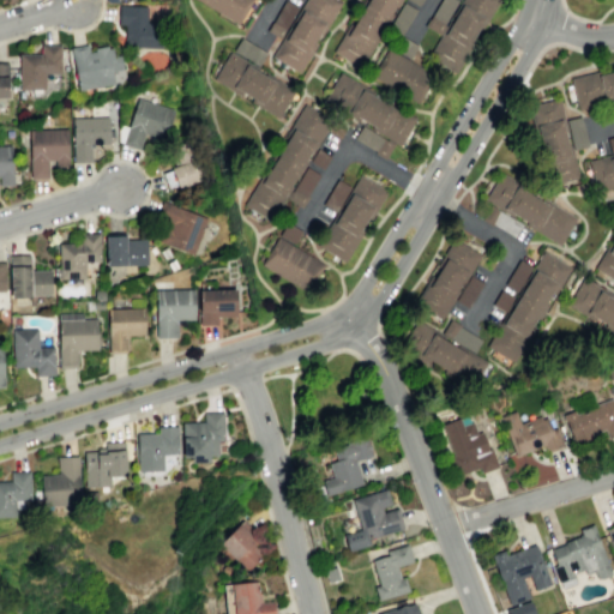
[(196,0),(251,0),(236,24),(196,0)]
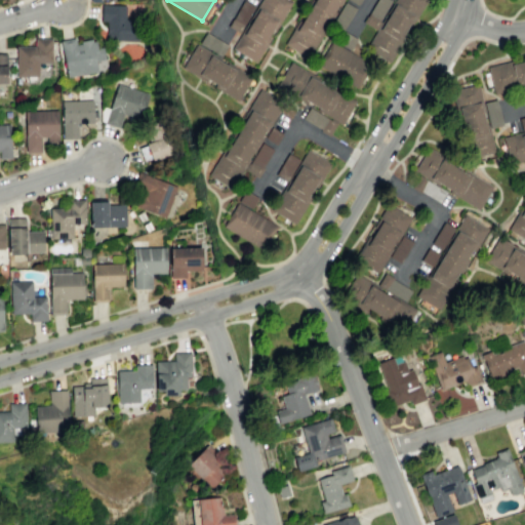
[(242,0),(228,26),(239,32),(253,5),(243,0),(242,0)]
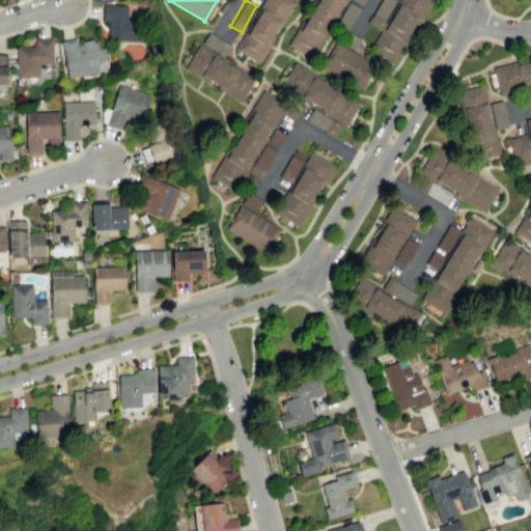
[(257,63),(233,49),(262,0),(292,0),(295,1),(257,63)]
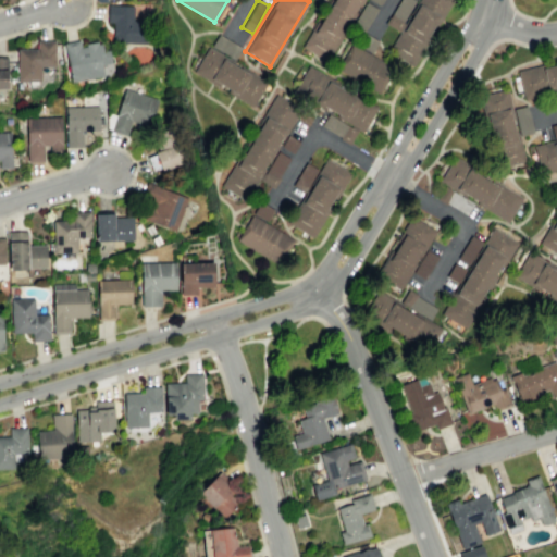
[(301,42),(326,0),(359,0),(326,57),(301,42)]
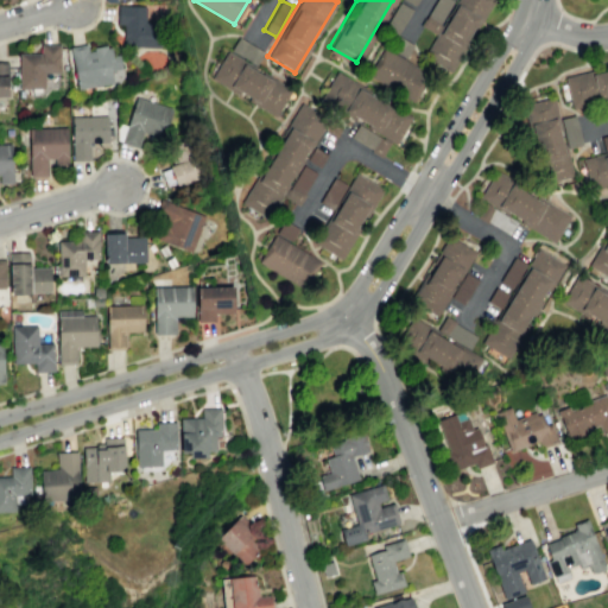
[(424,55),(455,0),(492,0),(453,70),(424,55)]
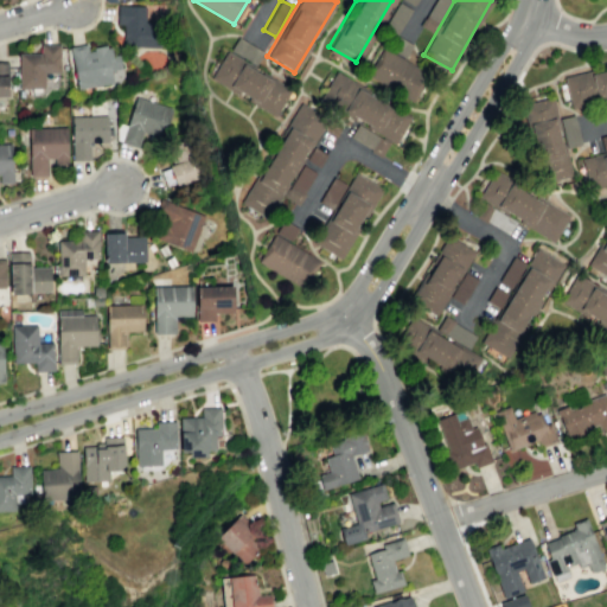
[(398,30),(409,8),(397,2),(387,24),(398,30)]
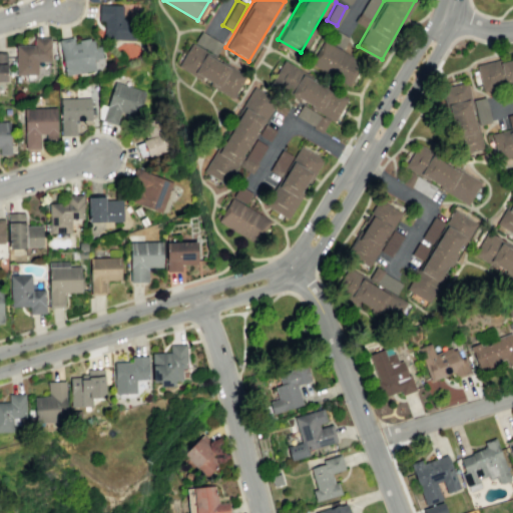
[(99,4),(122,5),(122,18),(135,19),(134,40),(103,39),(103,20),(98,20),(99,4)]
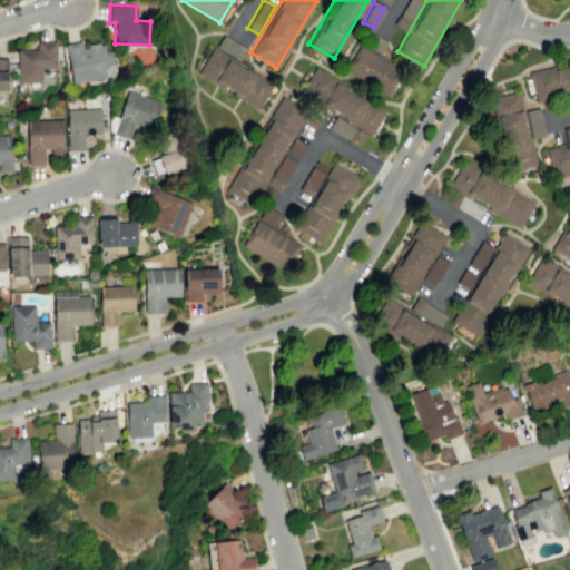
[(239,60),(246,48),(223,35),(216,47),(239,60)]
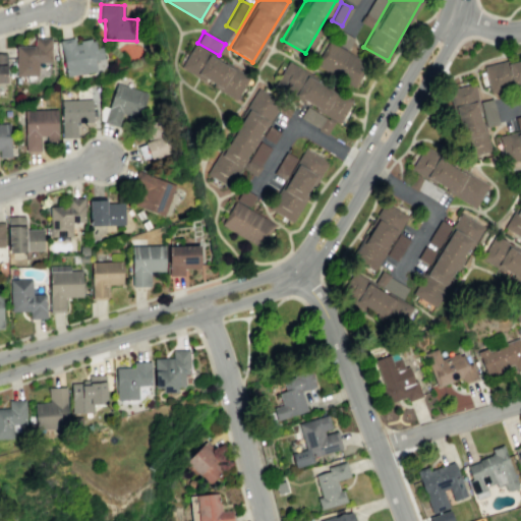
[(348,49),(352,37),(339,32),(335,44),(348,49)]
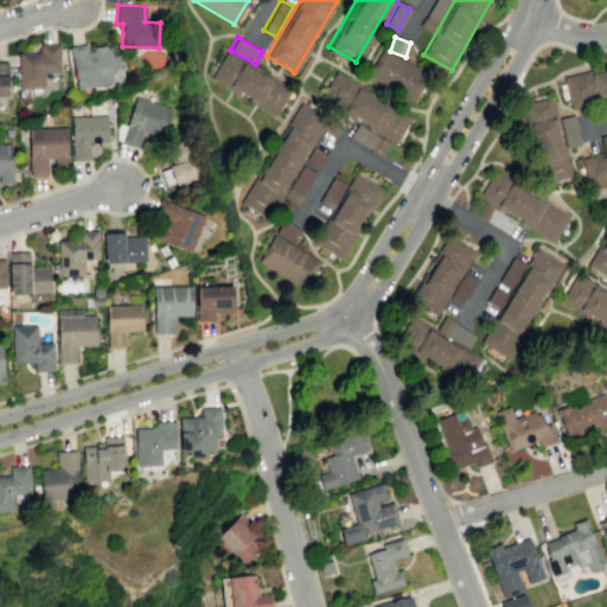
[(39,44),(59,44),(58,71),(43,72),(44,88),(18,89),(18,53),(39,53),(39,44)]
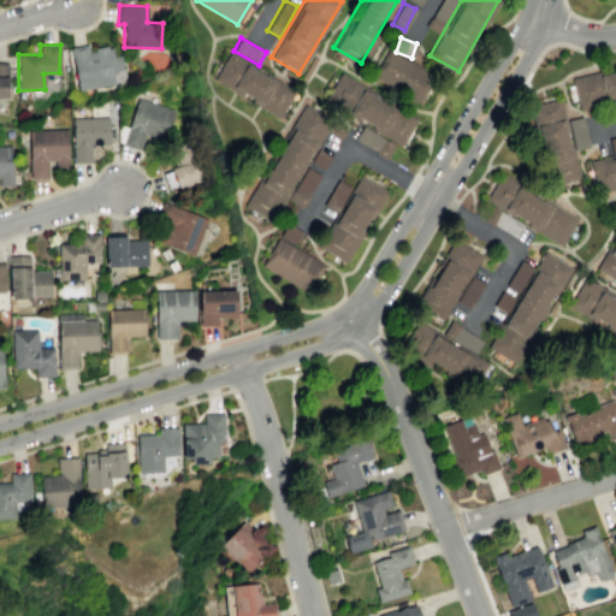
[(69,47),(87,45),(88,52),(94,51),(94,48),(106,45),(107,48),(111,47),(113,55),(119,54),(123,69),(111,71),(113,83),(77,90),(69,47)]
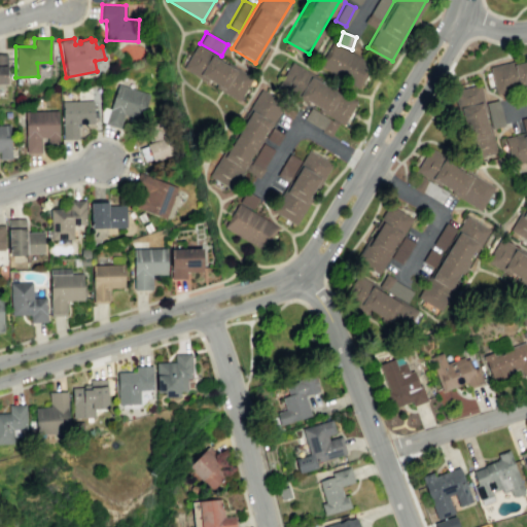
[(182,67),(197,43),(251,77),(237,101),(182,67)]
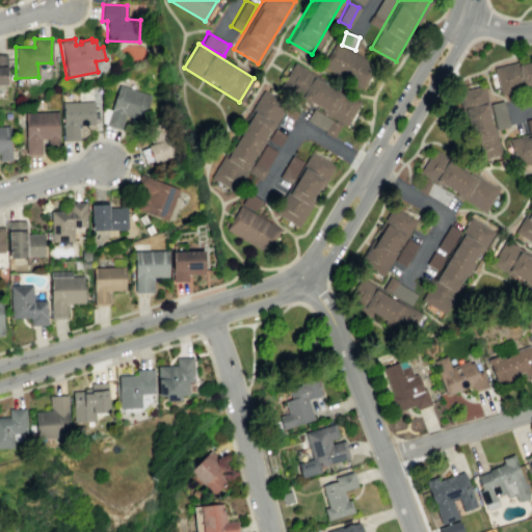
[(364,88),(375,61),(334,44),(321,70),(364,88)]
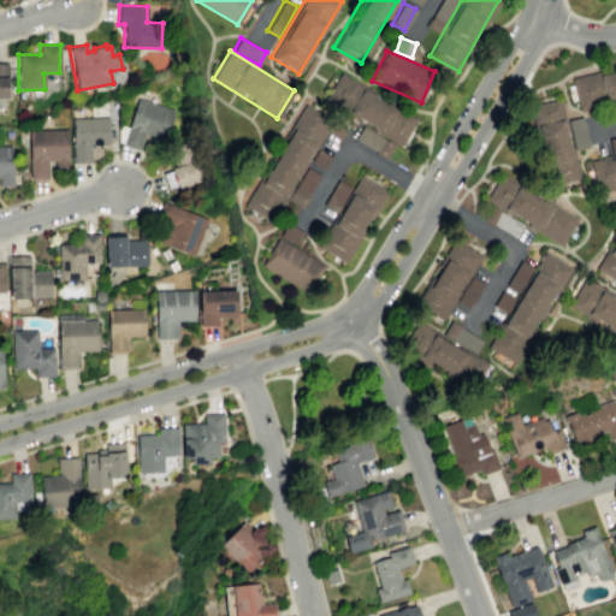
[(400,141),(324,96),(339,69),(416,113),(400,141)]
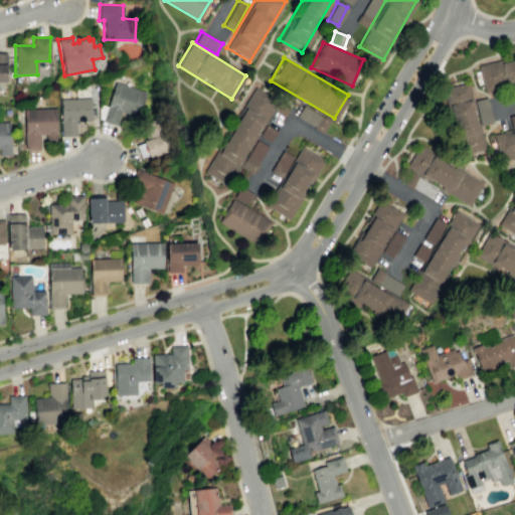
[(476,64),(500,58),(501,63),(514,59),(514,83),(484,93),(482,86),(476,88),(472,70),(477,68),(476,64)]
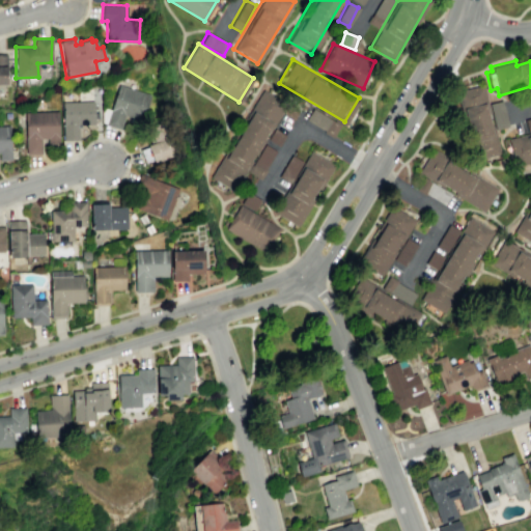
[(117,84),(150,94),(139,131),(127,127),(130,117),(123,115),(119,129),(105,124),(117,84)]
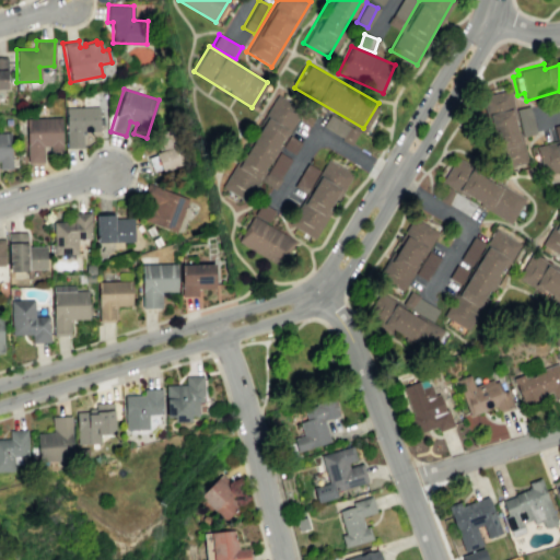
[(221,183),(277,91),(301,105),(245,197),(221,183)]
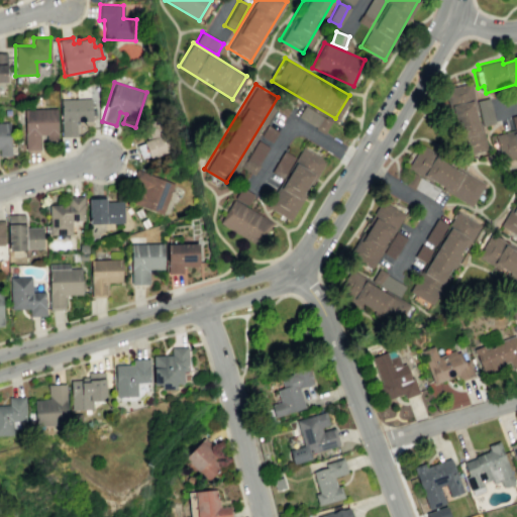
[(483,133),(488,151),(464,158),(459,139),(462,138),(456,114),(452,116),(446,92),(471,86),(478,110),(475,110),(481,134),(483,133)]
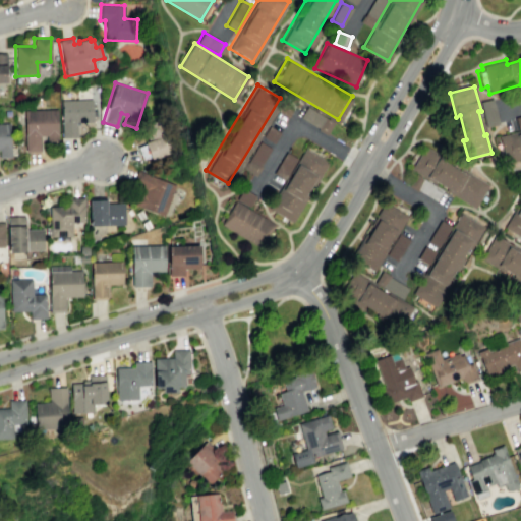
[(60,100),(92,99),(92,122),(79,122),(79,125),(75,125),(76,137),(61,137),(60,100)]
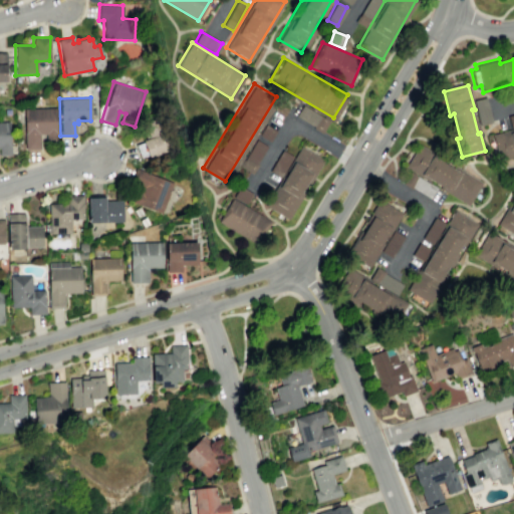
[(475,101),(486,98),(492,123),(481,126),(475,101)]
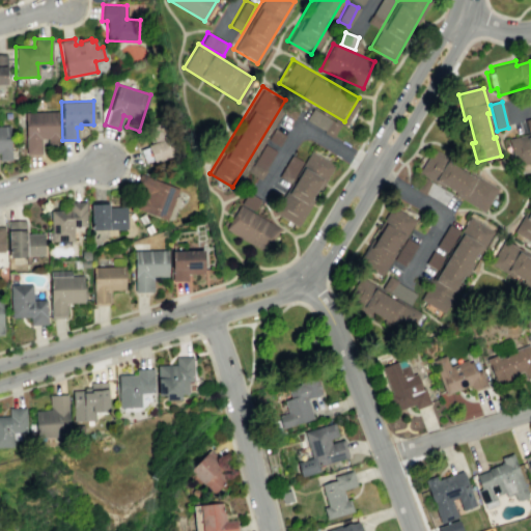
[(305,122),(334,134),(339,122),(310,110),(305,122)]
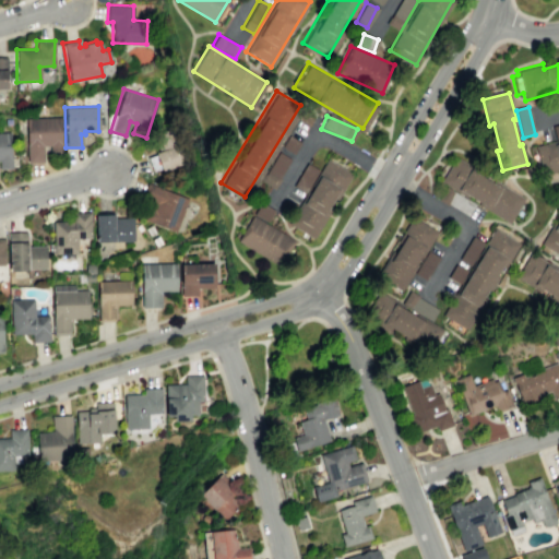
[(25,118),(60,117),(61,152),(49,152),(49,145),(43,146),(43,162),(26,163),(25,118)]
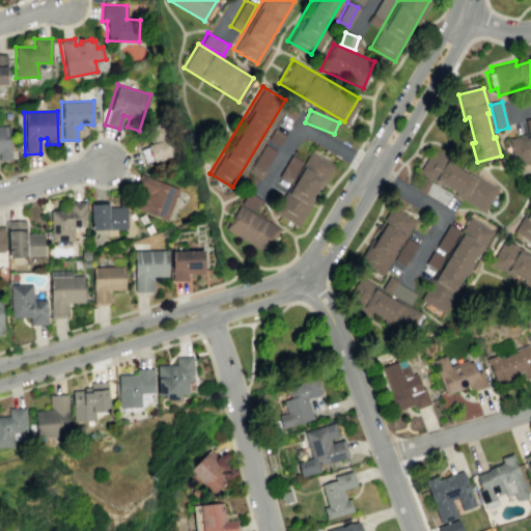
[(144,163),(152,160),(152,162),(176,154),(165,120),(144,128),(150,143),(146,145),(146,146),(139,149),(144,163)]
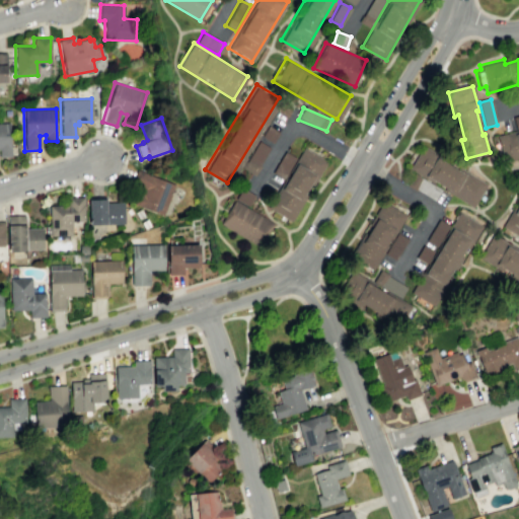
[(0,123),(8,123),(10,156),(0,156),(0,123)]
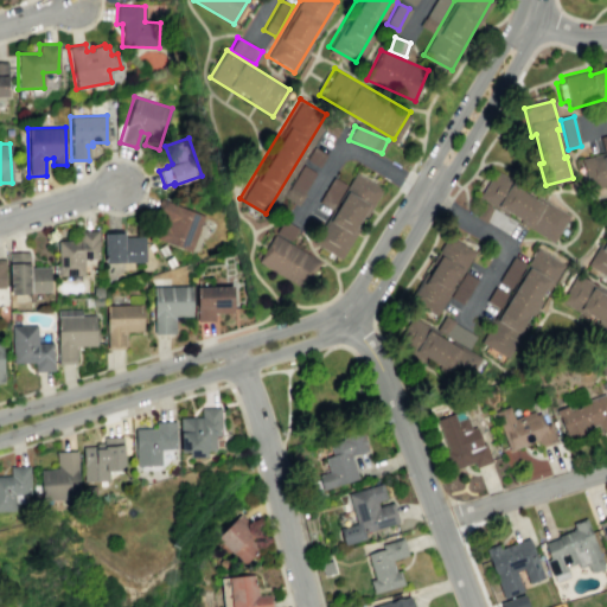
[(582,159),(606,153),(606,186),(590,191),(582,159)]
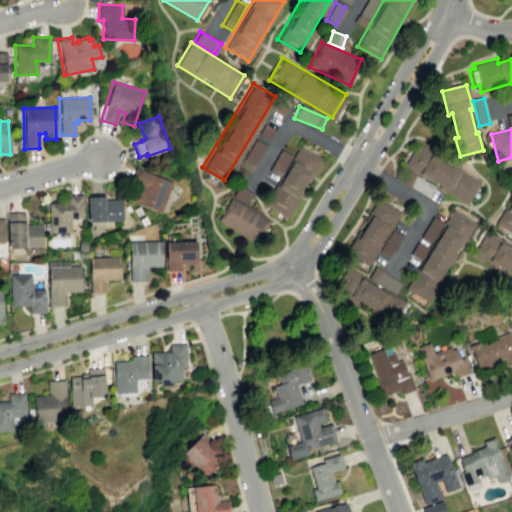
[(263,201),(299,142),(322,156),(287,215),(270,205),(263,201)]
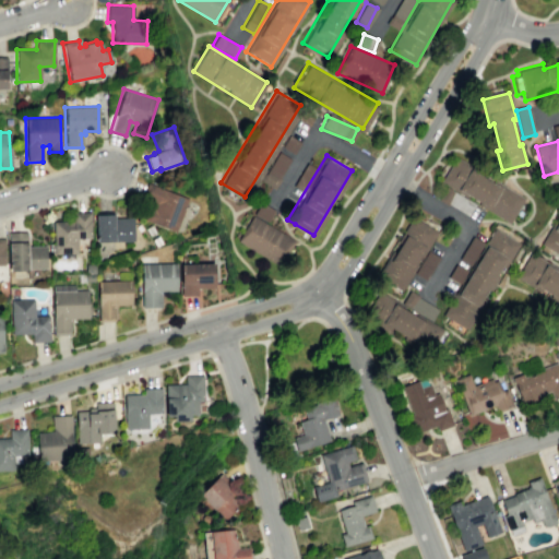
[(524,198),(500,183),(501,182),(455,156),(453,158),(449,156),(442,165),(433,179),(509,223),(524,198)]
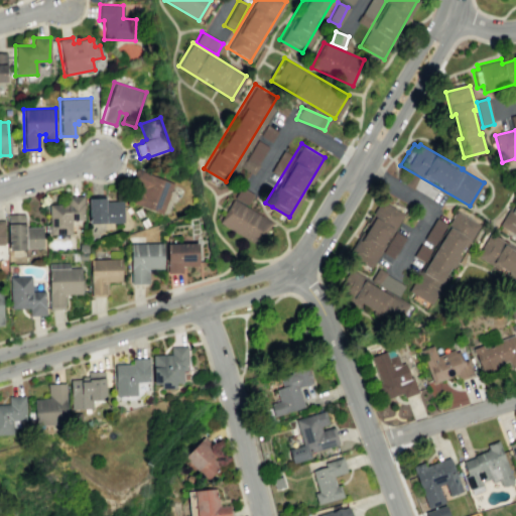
[(135,167),(174,183),(161,215),(128,202),(133,189),(140,192),(143,187),(129,181),(135,167)]
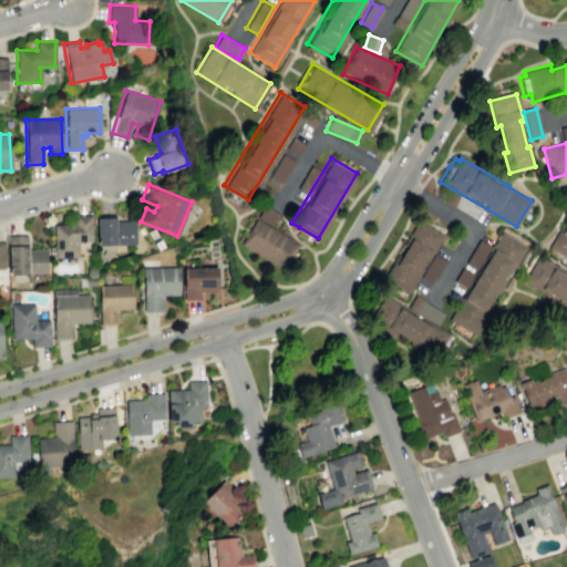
[(481,207),(462,196),(455,207),(475,218),(481,207)]
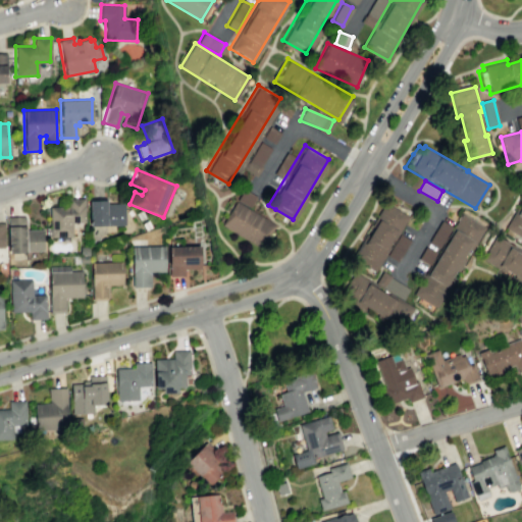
[(221,224),(259,248),(271,228),(273,224),(248,208),(255,197),(243,189),(228,213),(221,224)]
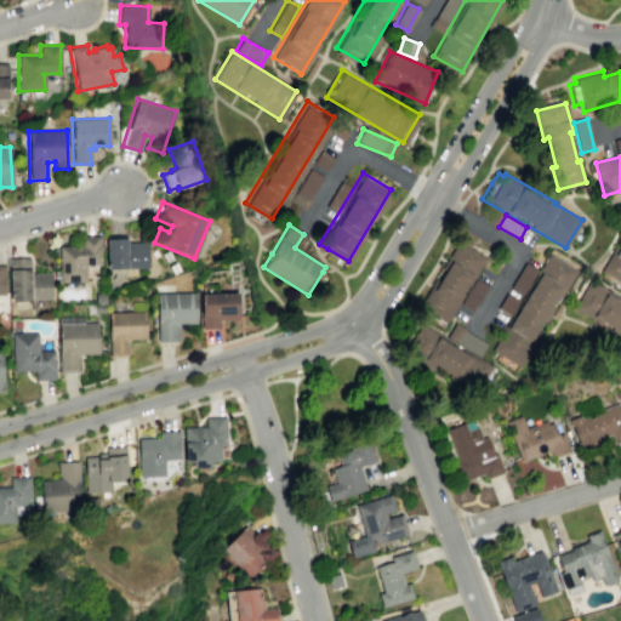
[(100,235),(101,265),(85,265),(85,280),(60,281),(60,278),(56,278),(56,271),(58,271),(58,245),(80,245),(80,235),(100,235)]
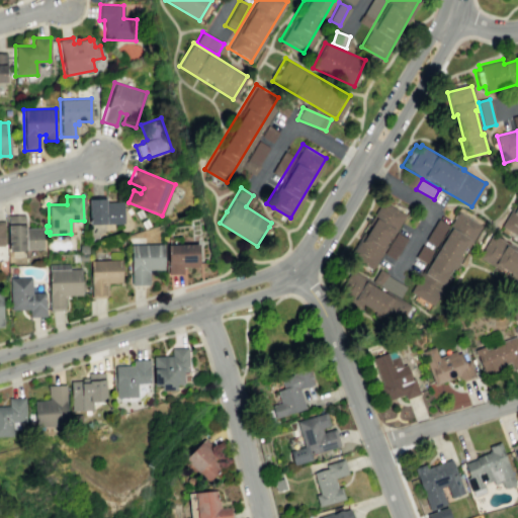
[(88,198),(105,198),(105,202),(123,201),(123,224),(89,225),(88,198)]
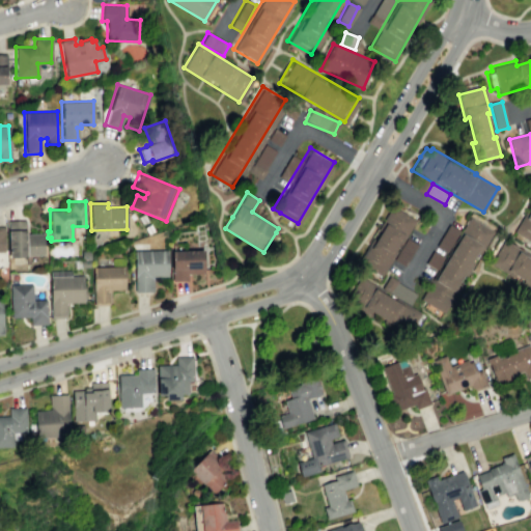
[(382,277),(359,263),(372,241),(376,244),(383,234),(378,231),(392,207),(416,222),(382,277)]
